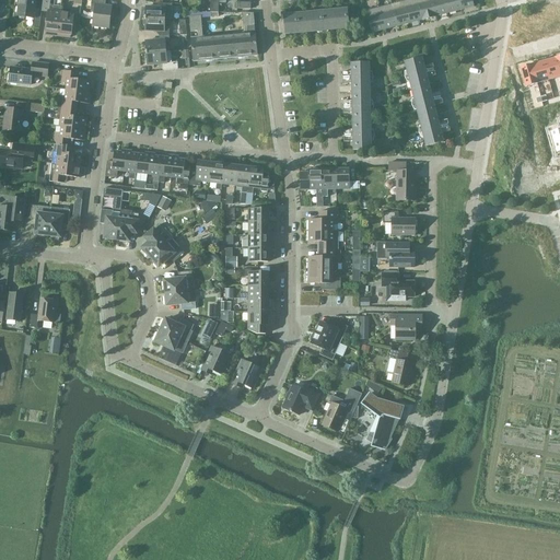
[(35,0),(41,0),(43,0),(42,0),(18,0),(16,6),(18,6),(16,16),(33,19),(35,0)]
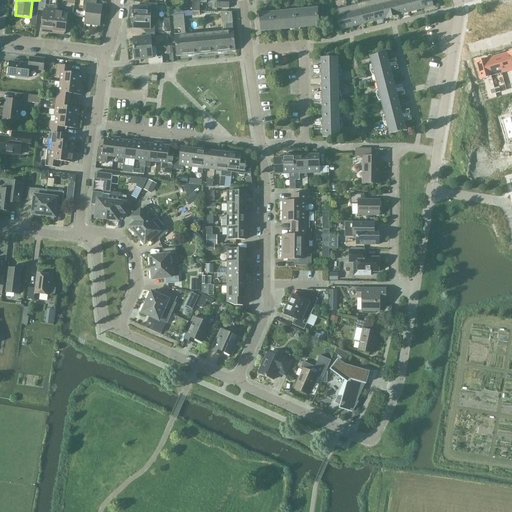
[(99,26),(102,6),(96,6),(96,0),(83,0),(82,11),(85,11),(83,24),(99,26)]
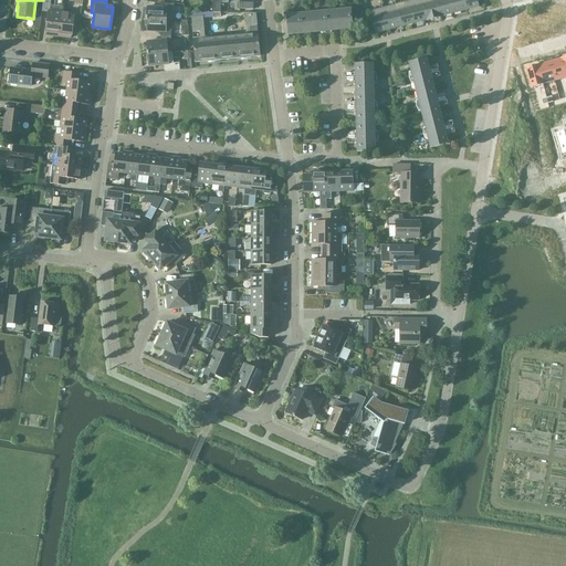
[(427,20),(420,0),(412,0),(408,1),(413,23),(427,20)]
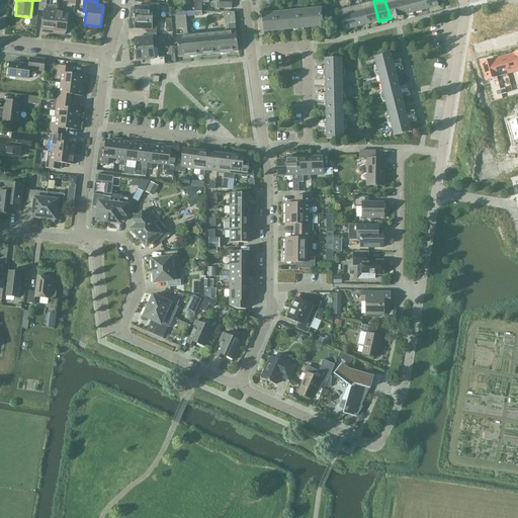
[(402,15),(398,0),(384,0),(391,18),(402,15)]
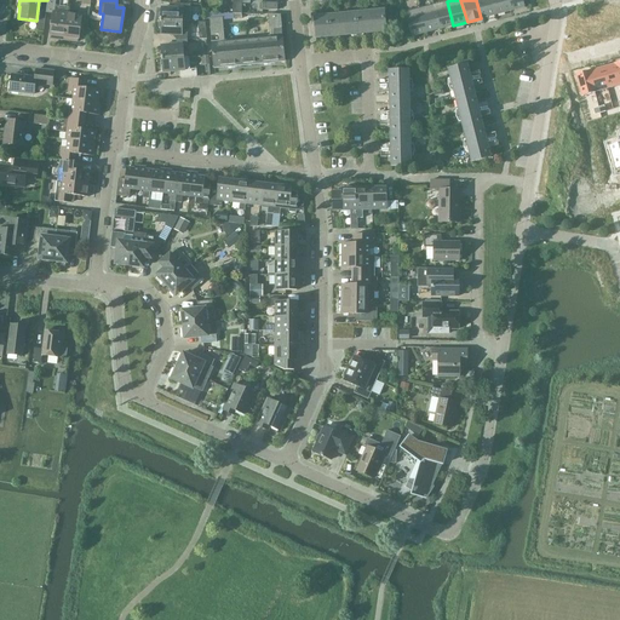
[(476,0),(481,18),(495,15),(491,0),(476,0)]
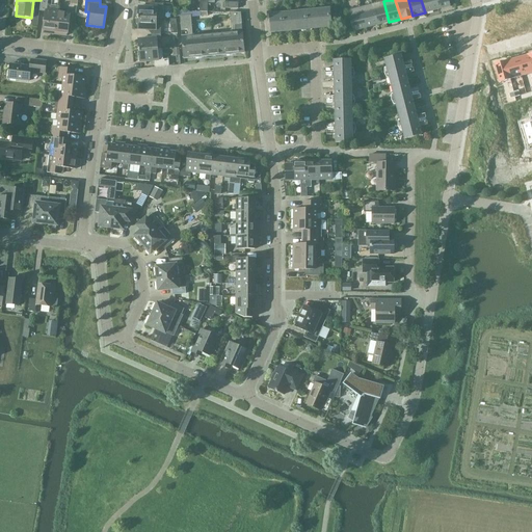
[(436,9),(434,0),(421,0),(425,12),(436,9)]
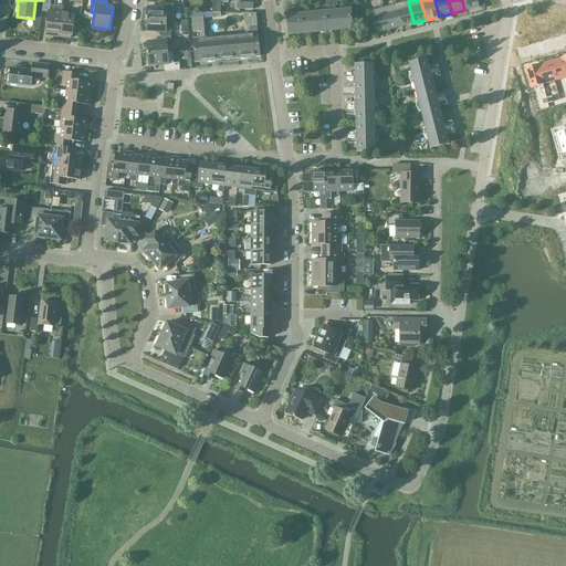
[(462,0),(464,10),(478,7),(475,0),(462,0)]
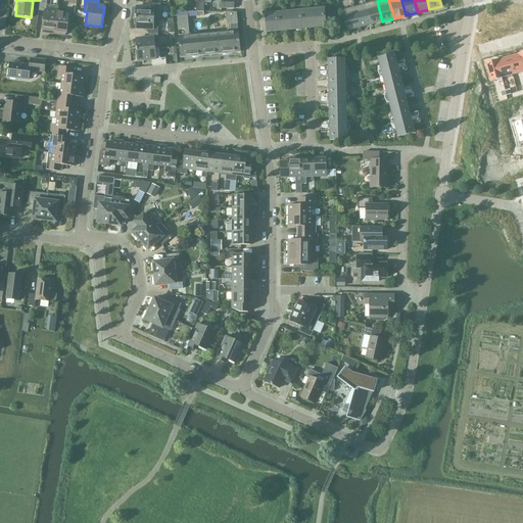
[(382,21),(377,1),(365,4),(370,25),(382,21)]
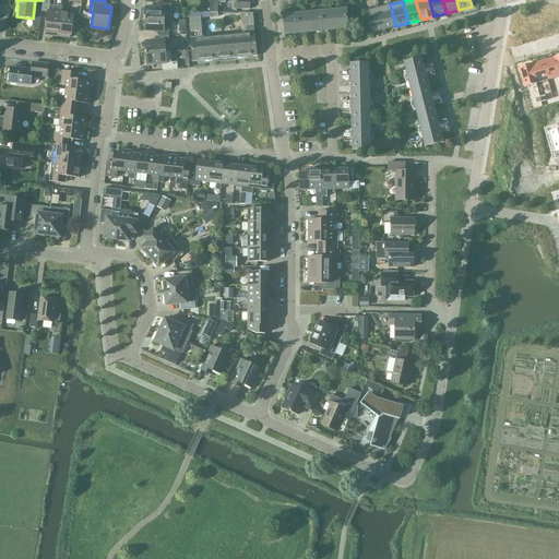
[(145,8),(144,19),(164,20),(164,14),(170,14),(170,4),(158,3),(158,8),(145,8)]
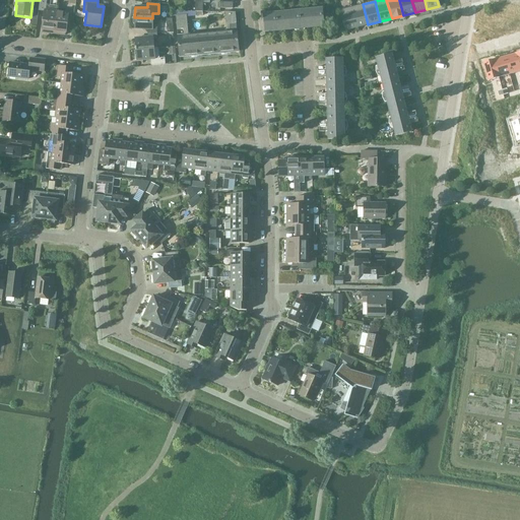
[(368,24),(363,4),(351,7),(356,27),(368,24)]
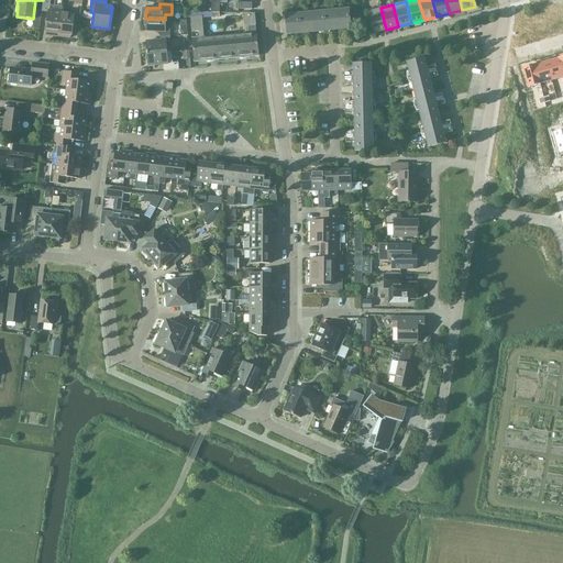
[(58,34),(61,12),(62,7),(53,6),(53,11),(47,11),(45,33),(58,34)]
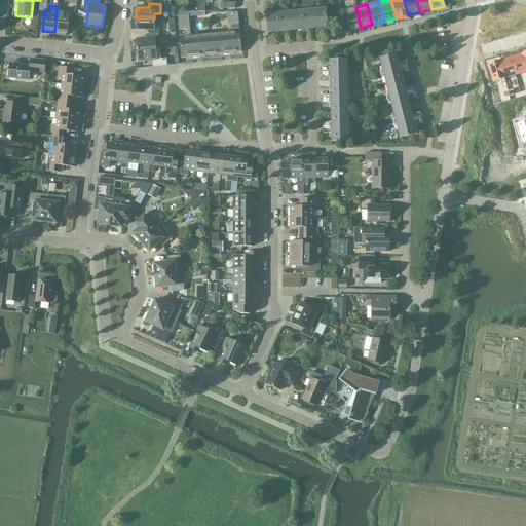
[(361,28),(355,7),(343,10),(348,31),(361,28)]
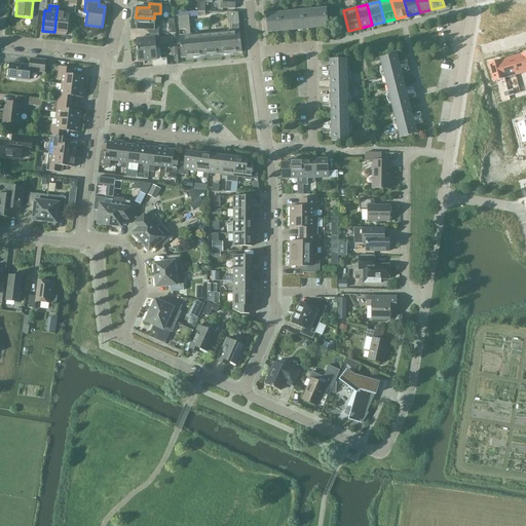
[(327,27),(326,9),(314,10),(302,11),(289,12),(276,13),(265,15),(267,33),(278,32),(291,30),(303,29),(316,28),(327,27)]
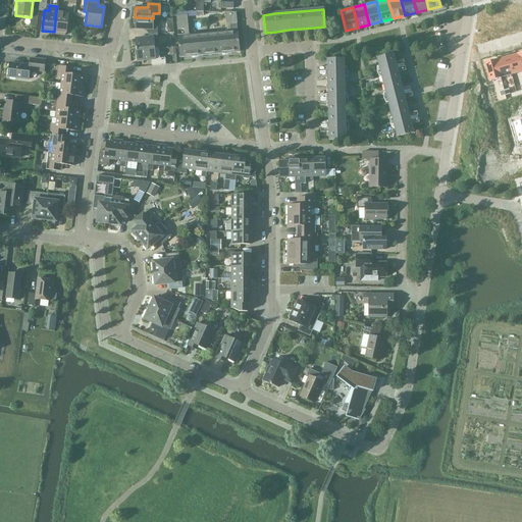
[(68,13),(56,11),(54,32),(66,34),(68,13)]
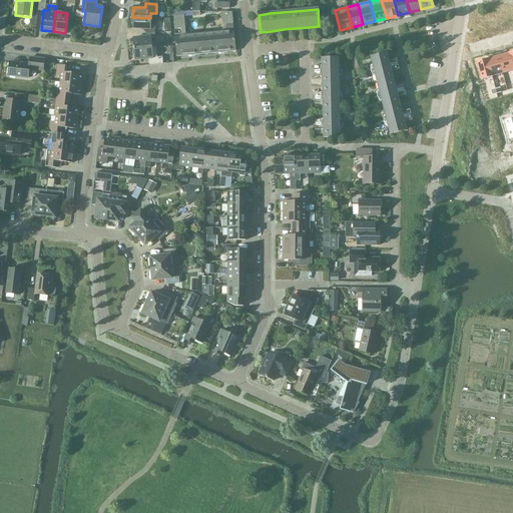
[(176,56),(206,53),(235,51),(231,13),(220,12),(222,31),(204,33),(185,35),(183,15),(173,16),(174,30),(180,29),(181,35),(174,36),(176,56)]
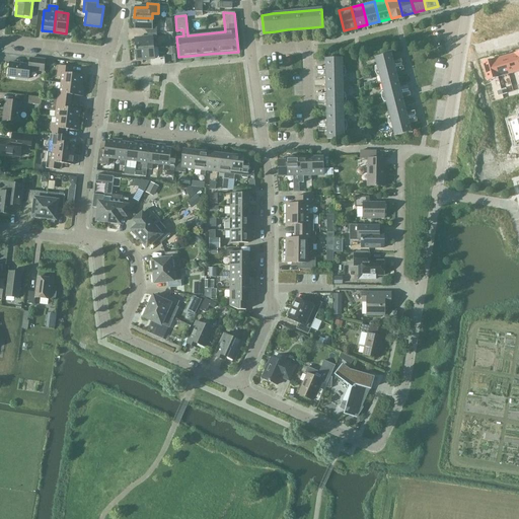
[(157,18),(152,18),(134,17),(134,28),(144,29),(147,33),(156,33),(157,18)]
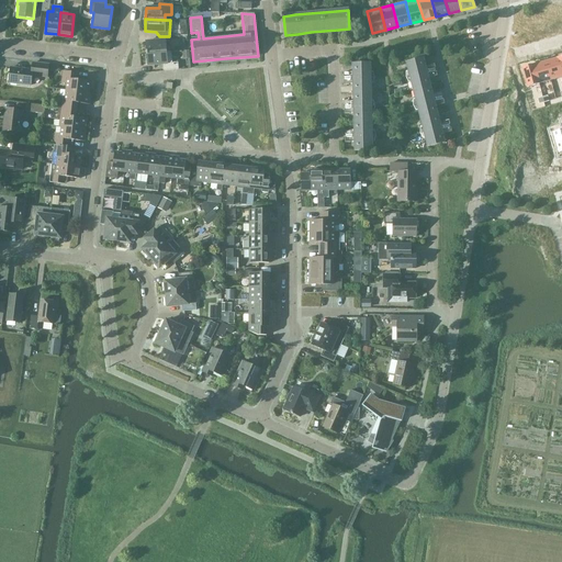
[(145,42),(146,54),(166,52),(165,40),(145,42)]
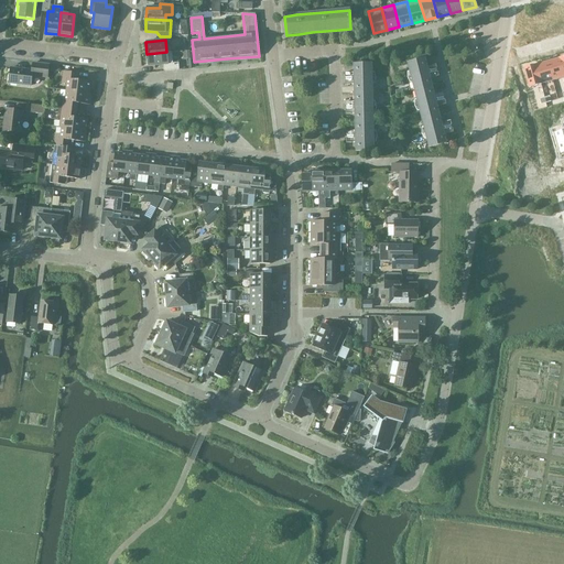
[(166,52),(147,54),(148,66),(162,65),(163,72),(179,69),(177,63),(172,64),(171,52),(166,52)]
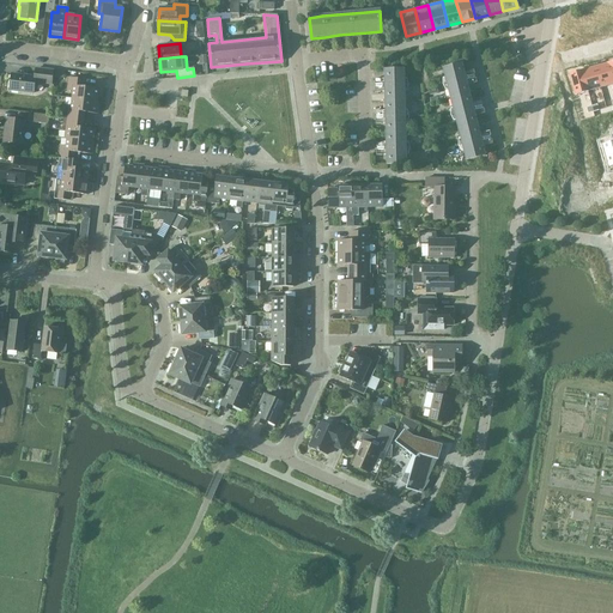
[(463,73),(463,72),(461,64),(443,68),(447,84),(465,79),(465,78),(473,76),(474,73),(473,71),(463,73)]
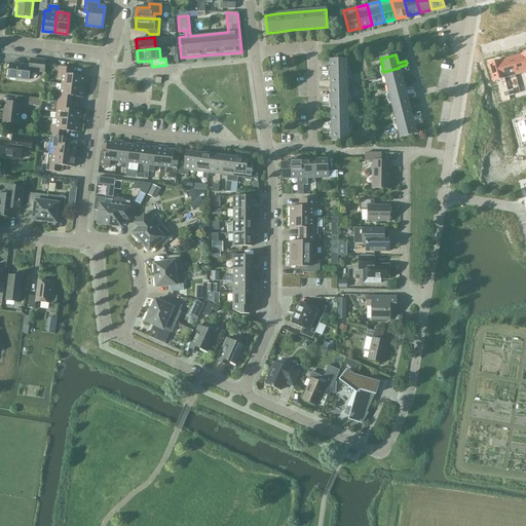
[(521,55),(510,59),(515,76),(525,73),(521,55)]
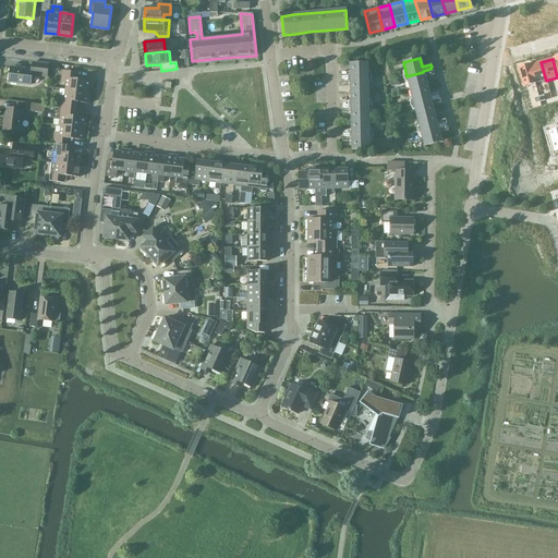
[(541,62),(530,65),(535,84),(546,81),(541,62)]
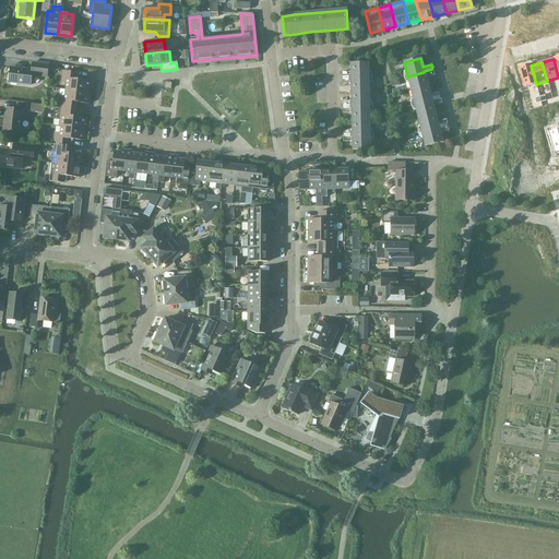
[(46,76),(48,64),(32,63),(31,70),(10,68),(8,83),(30,85),(31,75),(46,76)]
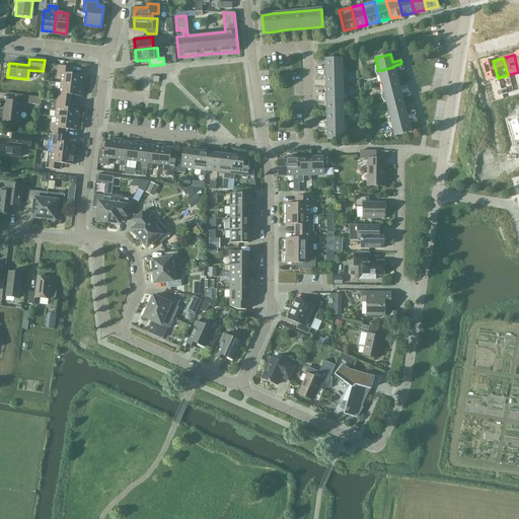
[(342,72),(342,65),(342,59),(325,59),(325,67),(316,67),(316,71),(317,72),(325,72),(342,72)]
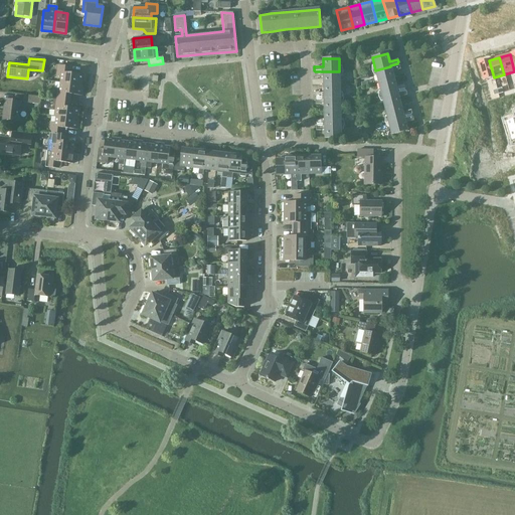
[(489,60),(478,63),(483,80),(494,77),(489,60)]
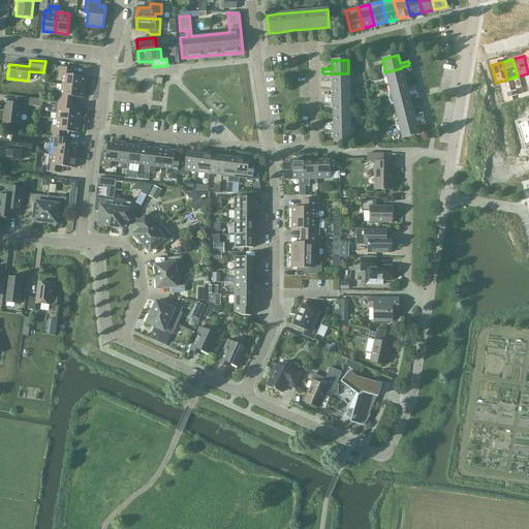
[(62,79),(62,85),(83,88),(85,76),(71,75),(72,69),(59,67),(58,79),(62,79)]
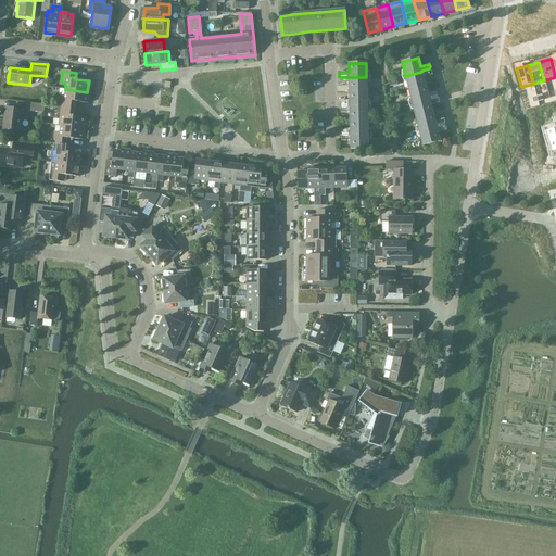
[(425,85),(424,80),(424,77),(432,75),(431,71),(430,71),(422,73),(421,72),(405,76),(408,89),(425,85)]
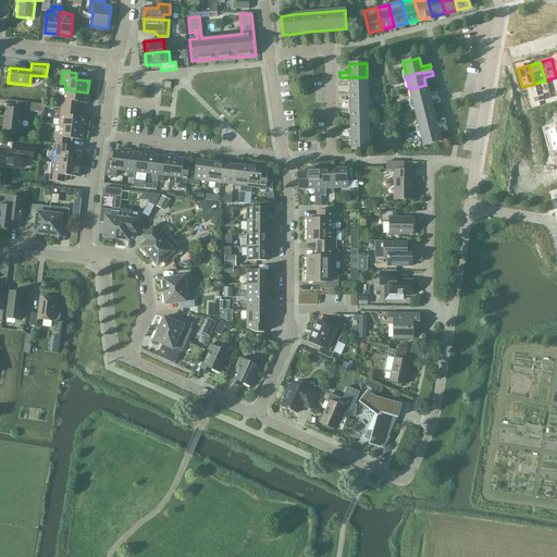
[(367,91),(367,85),(367,77),(349,77),(349,79),(341,79),(341,81),(341,84),(349,84),(349,93),(367,91)]
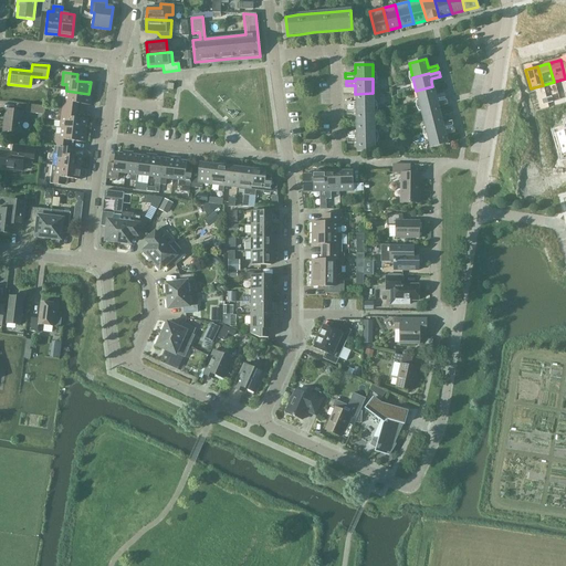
[(446,96),(444,95),(444,93),(435,95),(432,86),(416,91),(419,105),(437,101),(437,100),(444,98),(446,96)]
